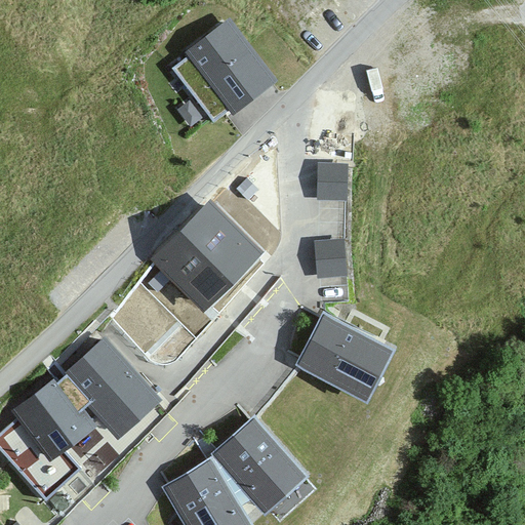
[(170,66),(213,121),(237,99),(267,79),(227,23),(170,66)]
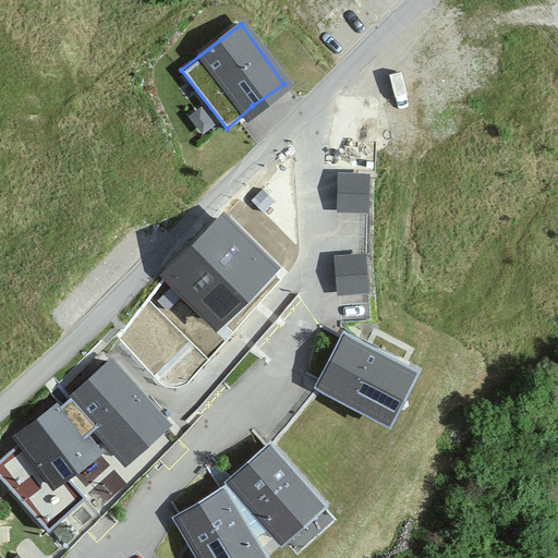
[(205,104),(190,111),(202,134),(217,126),(205,104)]
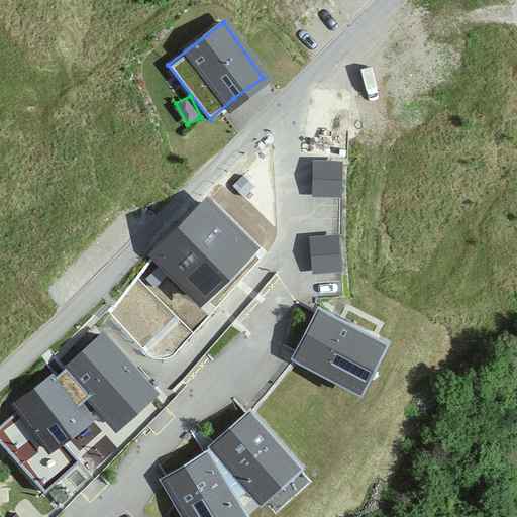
[(315,156),(314,193),(345,194),(346,157),(315,156)]
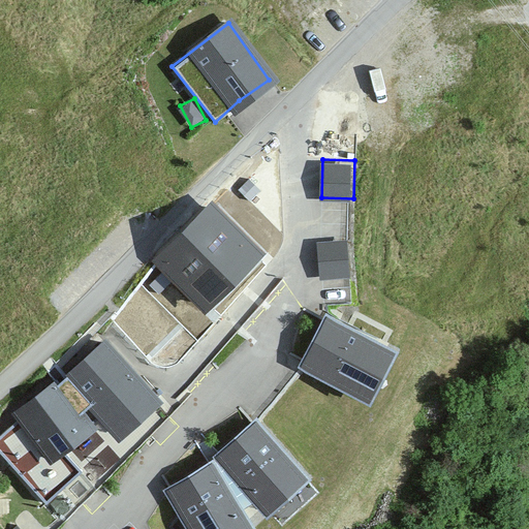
[(150,254),(205,309),(266,249),(212,194),(150,254)]
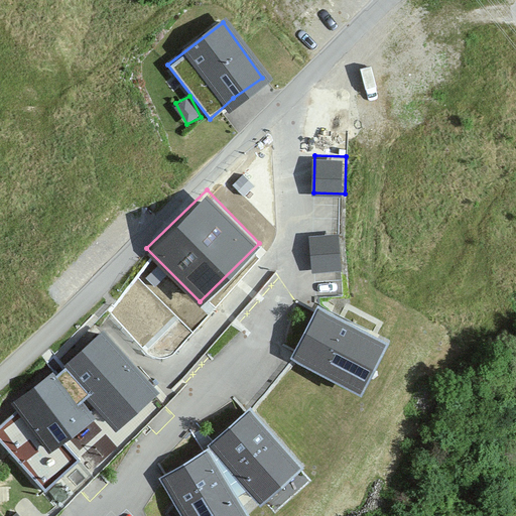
[(340,239),(314,241),(318,296),(344,294),(340,239)]
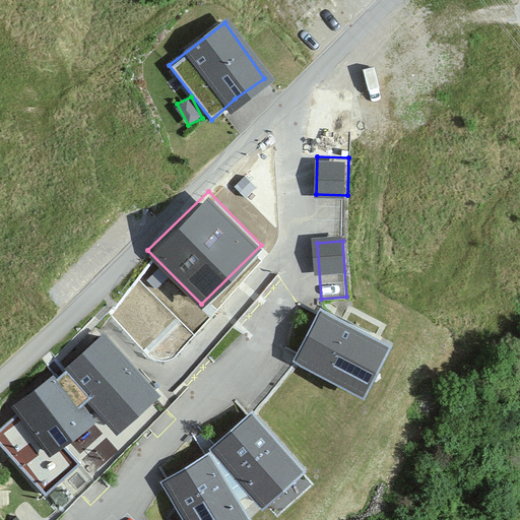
[(319,313),(298,354),(359,385),(380,345),(319,313)]
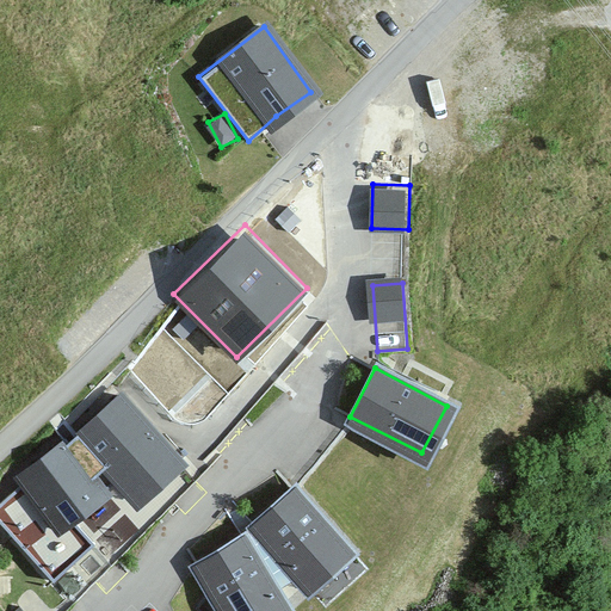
[(63,439),(20,473),(25,481),(0,503),(0,520),(54,581),(96,543),(72,517),(103,491),(118,479),(131,492),(172,454),(119,395),(79,434),(68,444),(63,439)]
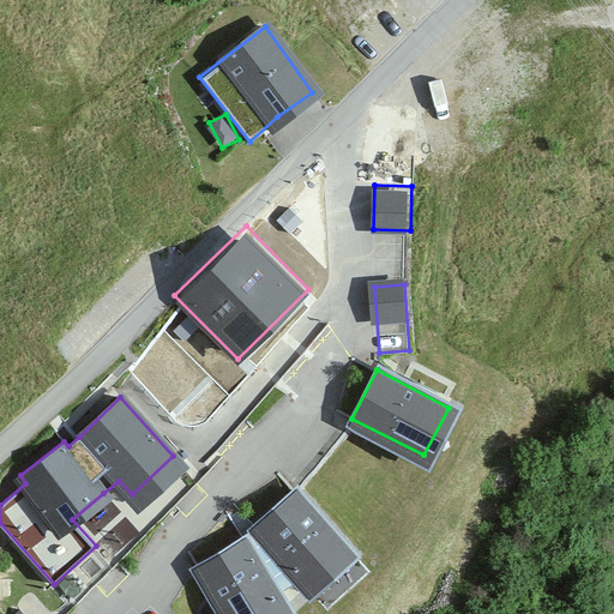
[(294,491),(253,525),(306,587),(347,548),(294,491)]
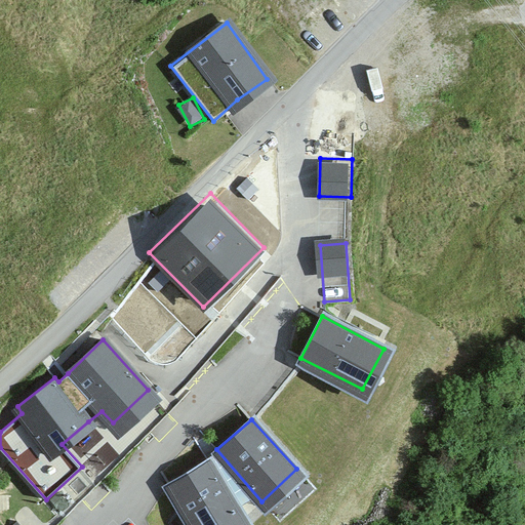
[(208,458),(168,484),(193,524),(231,524),(244,517),(208,458)]
